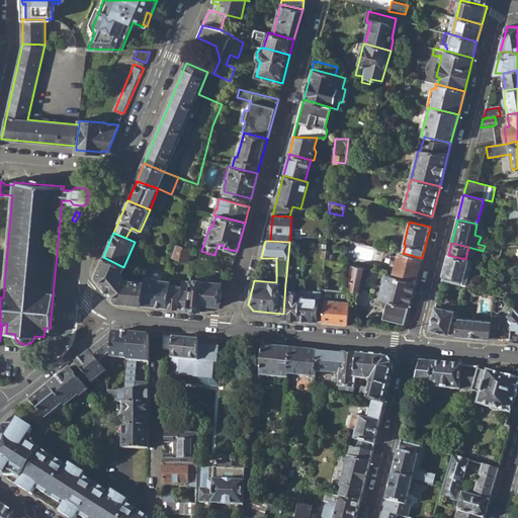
[(172,256),(194,262),(197,250),(176,245),(172,256)]
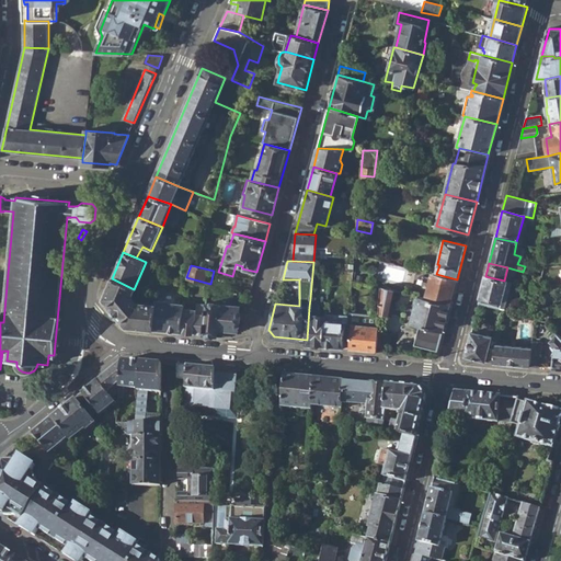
[(432,273),(425,298),(450,304),(457,279),(436,274),(432,273)]
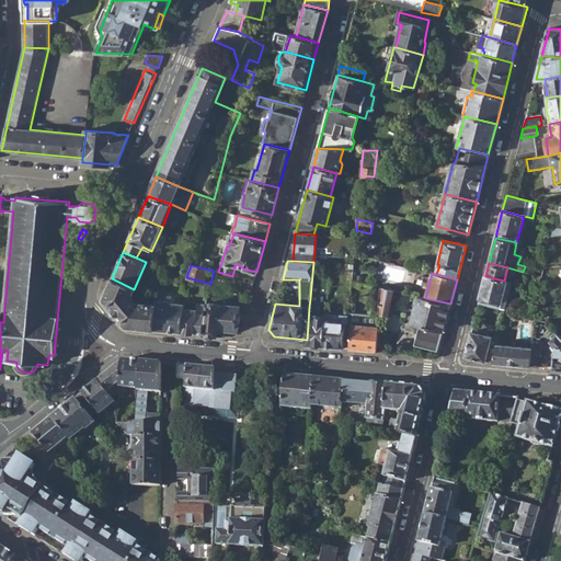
[(506,281),(504,281),(485,276),(479,302),(500,308),(506,281)]
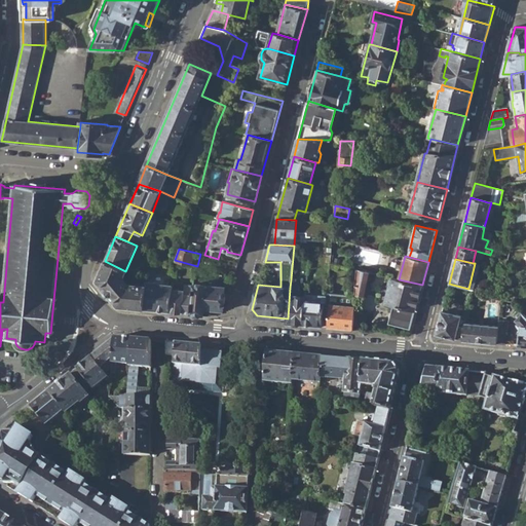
[(119,306),(145,309),(147,286),(128,284),(124,278),(127,272),(125,271),(105,261),(98,279),(119,306)]
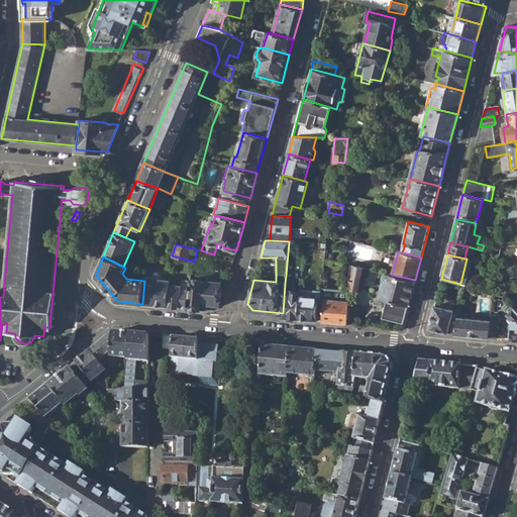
[(349,289),(356,290),(363,267),(352,265),(349,289)]
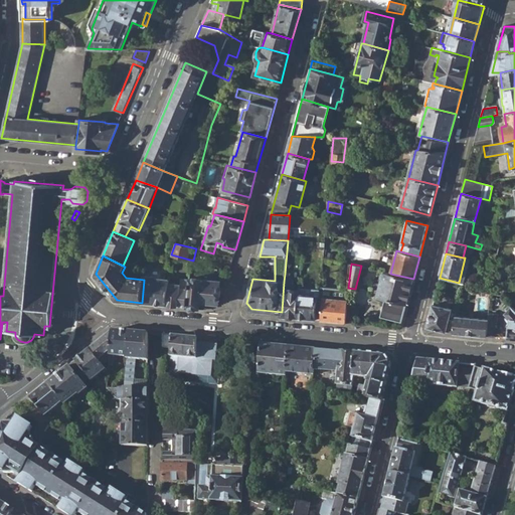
[(402,322),(413,279),(390,274),(384,272),(378,296),(385,298),(380,316),(402,322)]
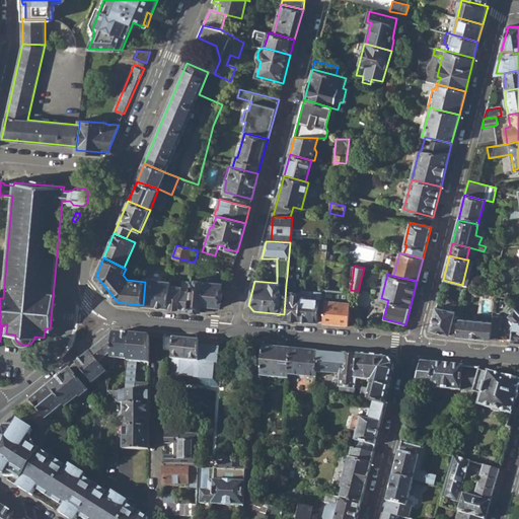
[(283,318),(299,319),(301,295),(301,293),(294,292),(295,281),(291,281),(291,276),(287,276),(286,284),(284,314),(283,318)]
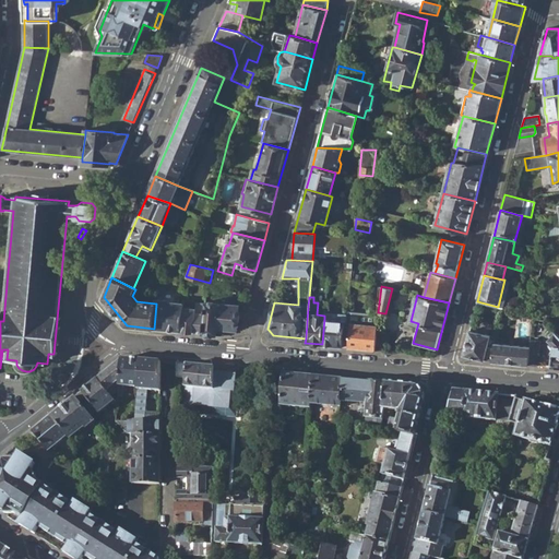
[(154,329),(180,331),(183,307),(183,304),(156,299),(156,304),(154,329)]
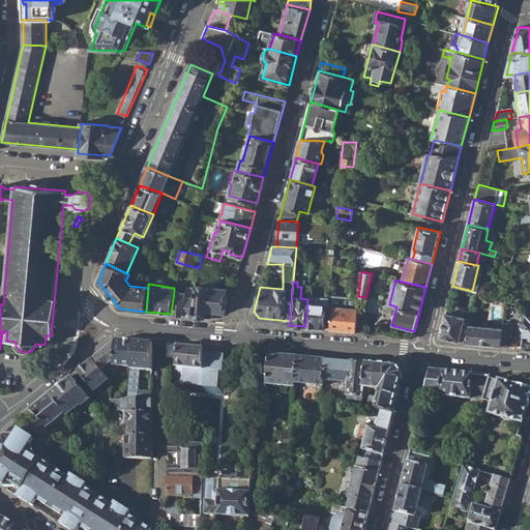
[(197,286),(196,292),(194,316),(206,317),(207,312),(224,314),(228,289),(197,286)]
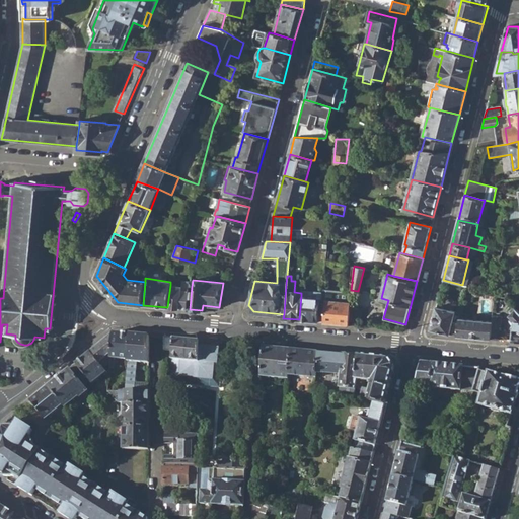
[(167,307),(190,309),(192,286),(182,285),(182,287),(170,285),(167,307)]
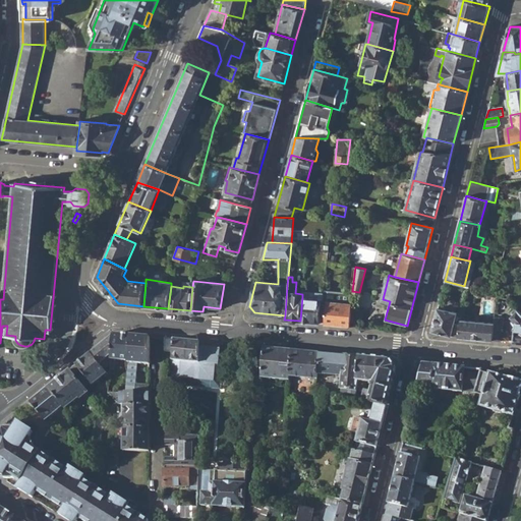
[(319,323),(350,326),(351,308),(352,303),(352,295),(324,293),(324,300),(322,300),(319,323)]
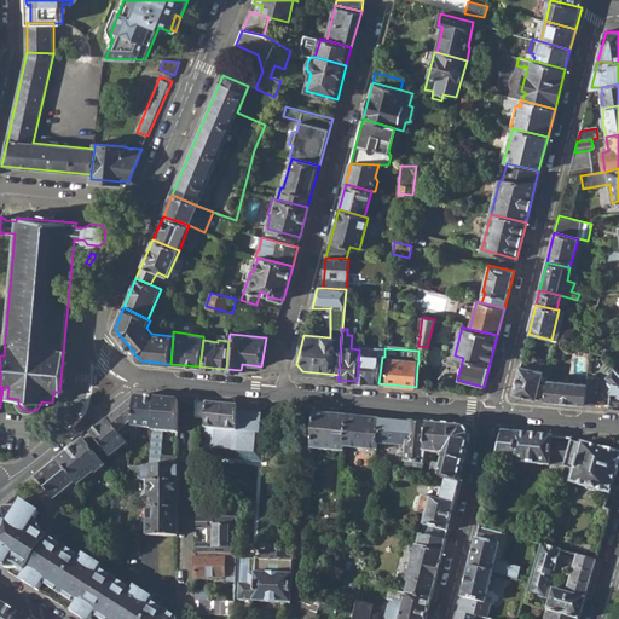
[(357,381),(379,383),(382,357),(381,354),(359,352),(357,381)]
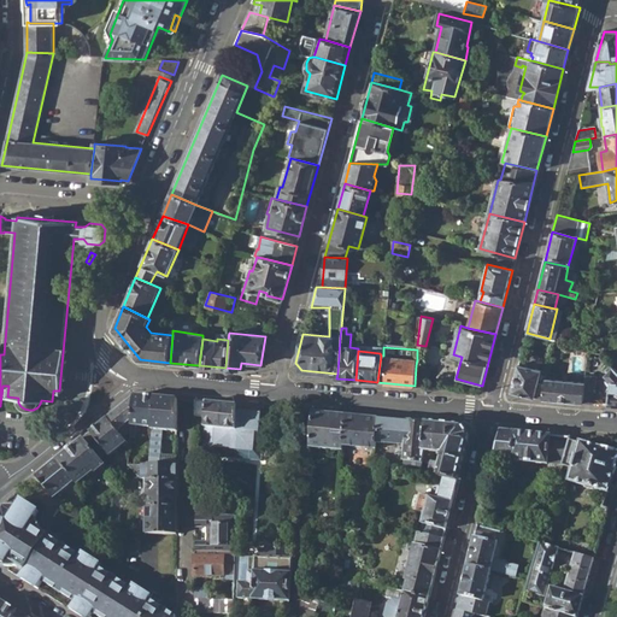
[(511,391),(535,397),(540,370),(518,364),(511,391)]
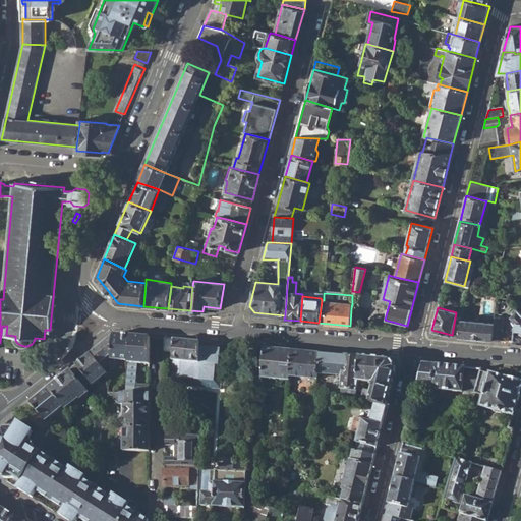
[(360,309),(351,308),(350,326),(360,327),(361,312),(360,312),(360,309)]
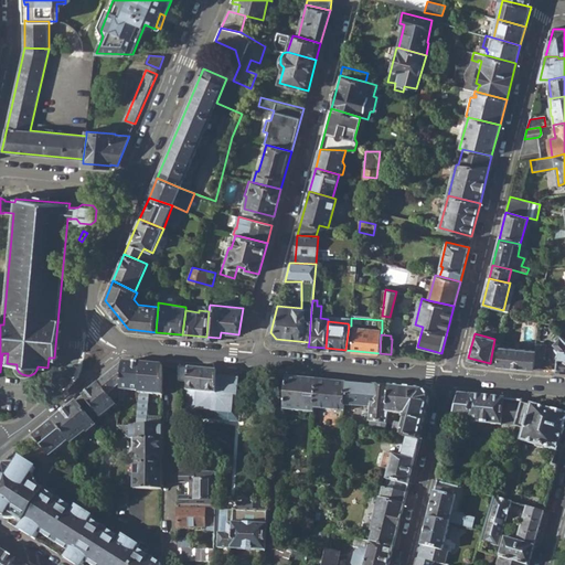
[(564,370),(564,339),(561,336),(554,343),(558,349),(556,370),(564,370)]
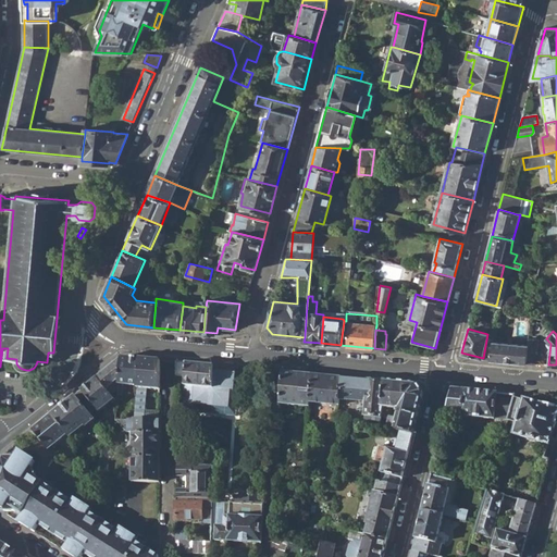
[(483,358),(491,359),(495,337),(495,335),(487,334),(483,358)]
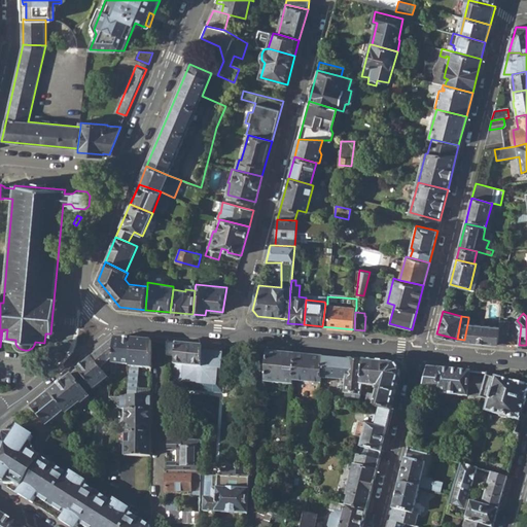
[(464,340),(498,343),(499,326),(472,323),(470,319),(468,319),(464,340)]
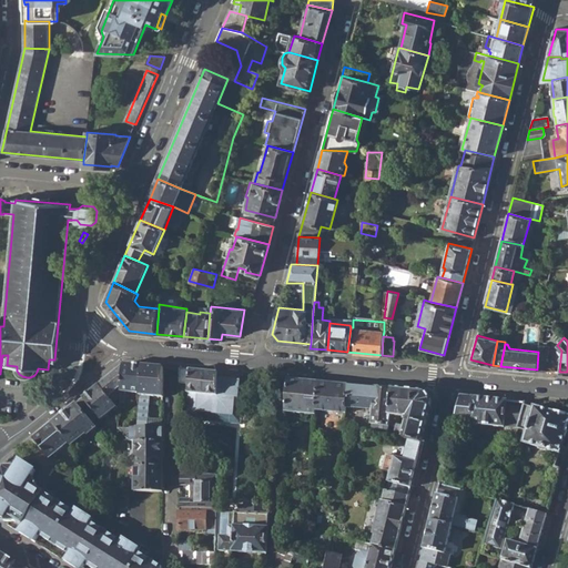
[(539,345),(538,352),(537,369),(547,371),(549,346),(539,345)]
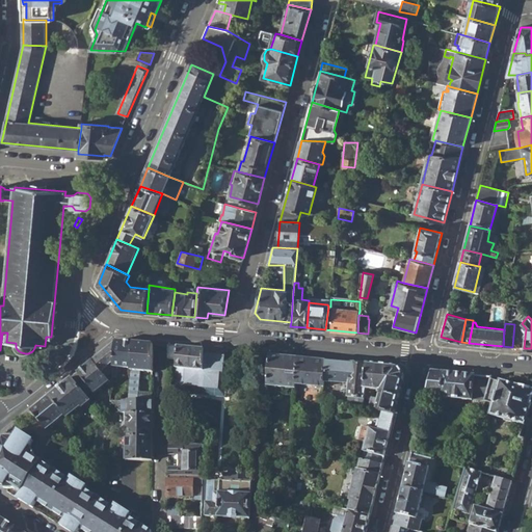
[(117,340),(115,342),(114,367),(132,369),(134,342),(117,340)]
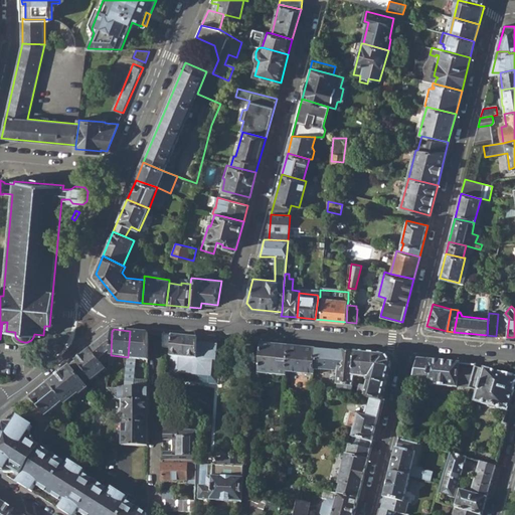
[(112,331),(91,349),(104,365),(110,360),(111,355),(112,331)]
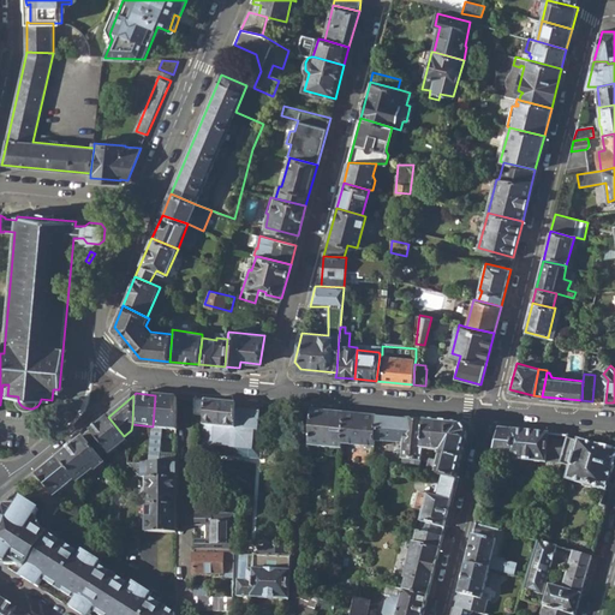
[(178,398),(155,395),(153,427),(153,428),(149,463),(178,464),(178,454),(161,453),(163,429),(178,430),(178,398)]
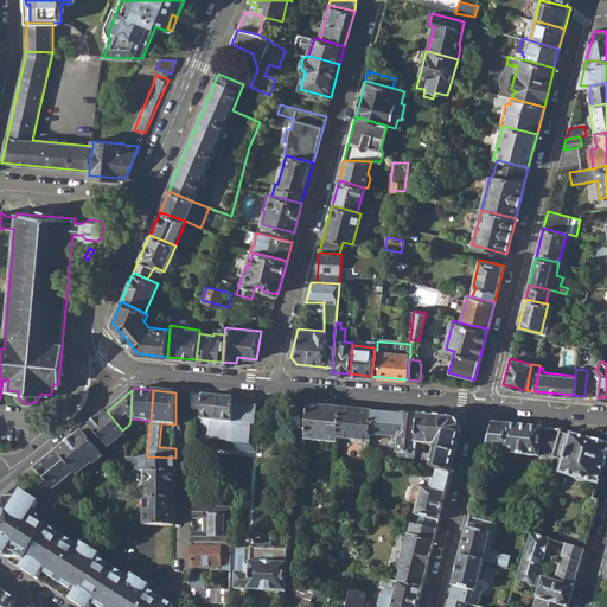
[(232,449),(232,419),(232,398),(192,395),(193,410),(202,410),(202,420),(205,420),(203,448),(232,449)]
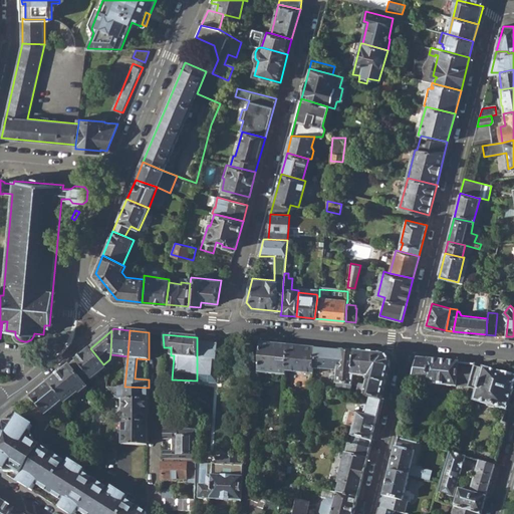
[(219,339),(197,337),(197,354),(197,380),(221,380),(222,357),(218,356),(219,339)]
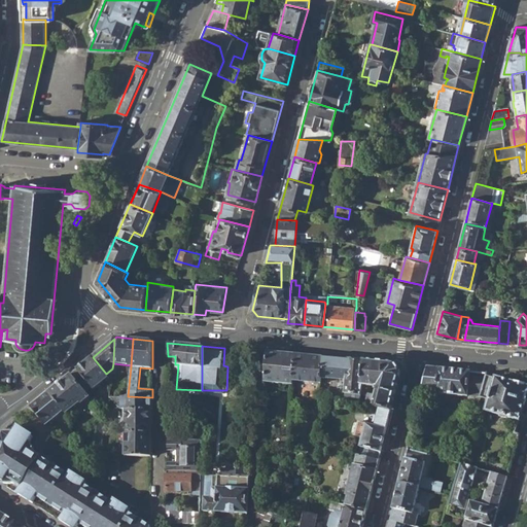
[(291,384),(291,381),(293,354),(267,352),(266,382),(291,384)]
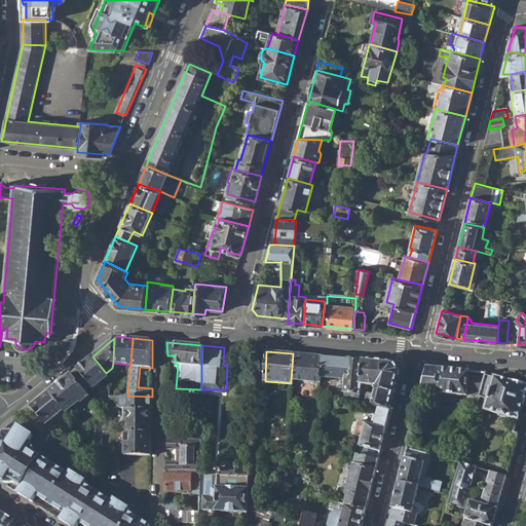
[(322,357),(293,353),(291,380),(320,382),(320,377),(322,357)]
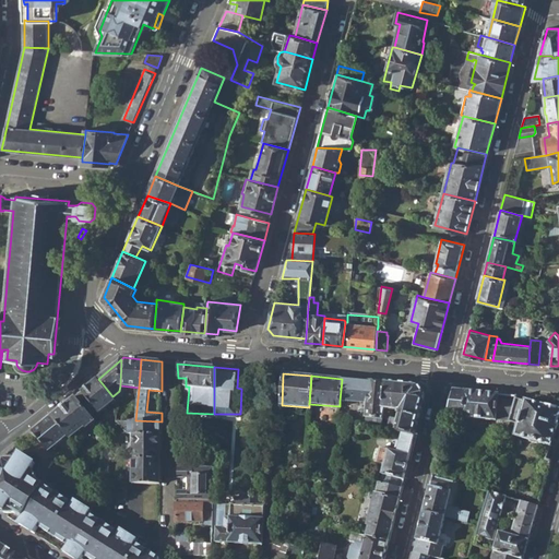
[(98,379),(83,391),(97,408),(100,413),(115,401),(113,396),(98,379)]
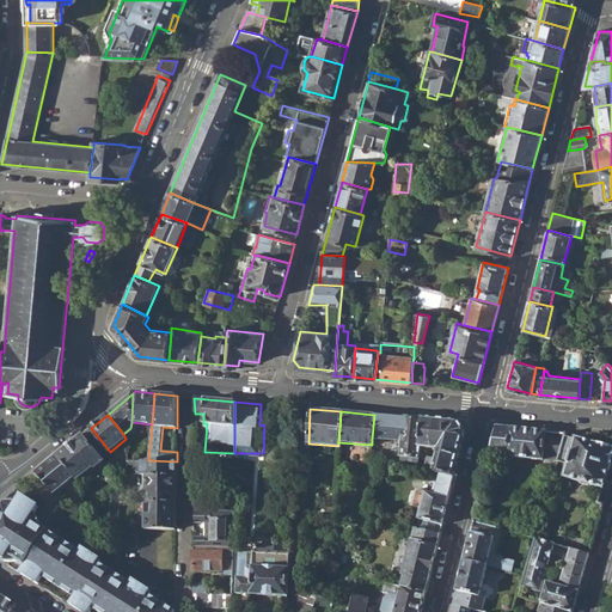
[(420,458),(423,418),(374,415),(372,439),(377,439),(396,433),(404,434),(401,464),(418,467),(420,458)]
